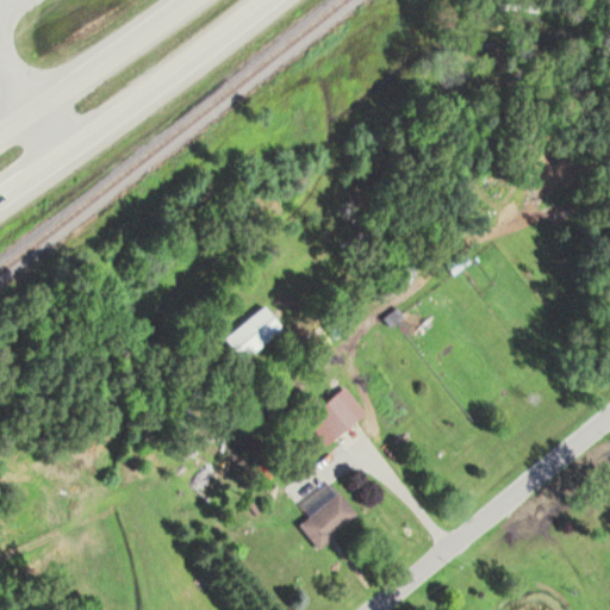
[(452,274),(470,261),(462,251),(446,265),(452,274)]
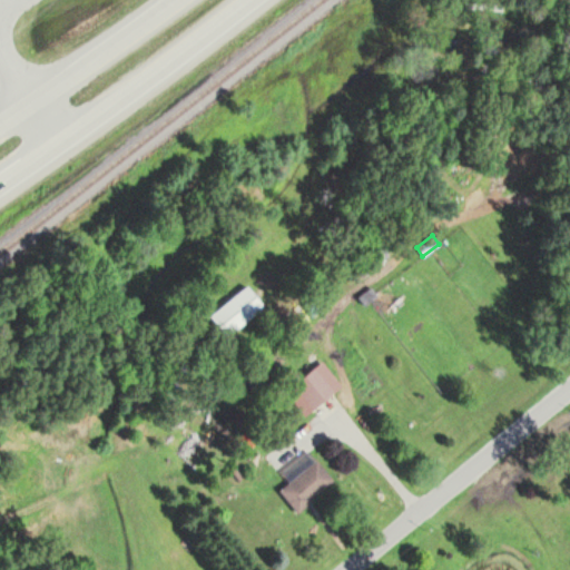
[(207,314),(223,336),(263,307),(247,285),(207,314)]
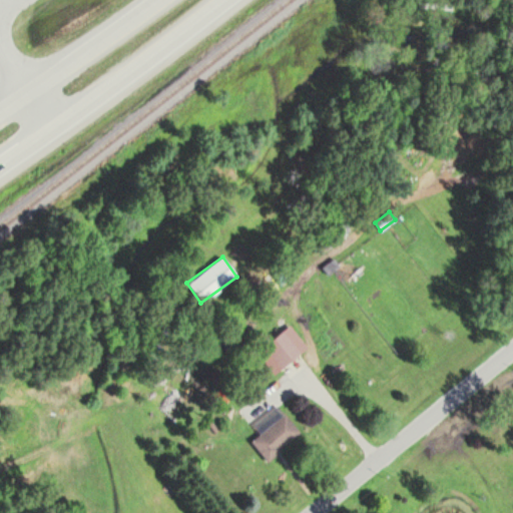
[(263,342),(276,367),(298,356),(285,330),(263,342)]
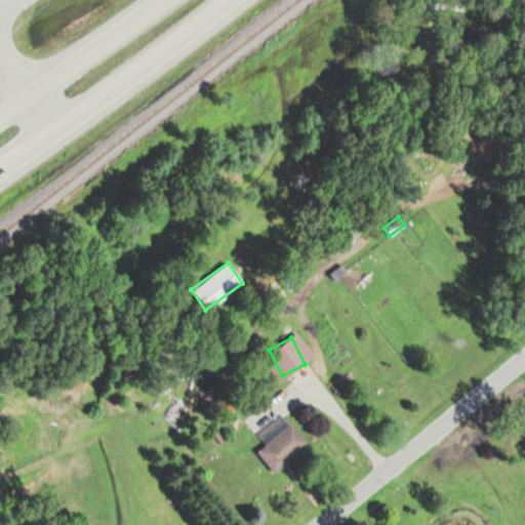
[(254,449),(271,472),(307,446),(290,423),(254,449)]
